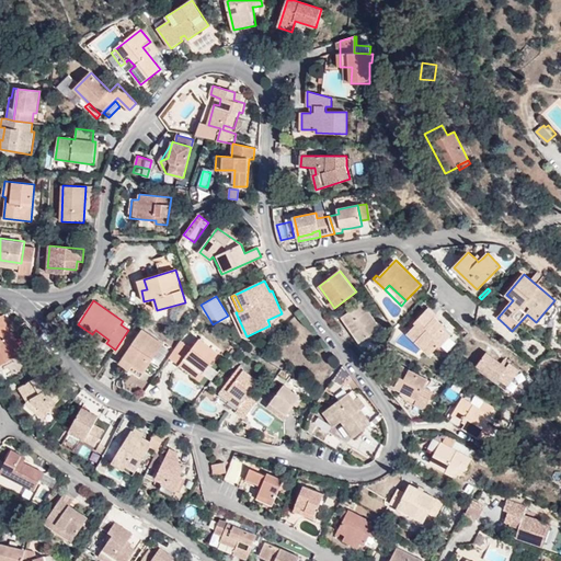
[(363,302),(343,317),(361,342),(380,328),(363,302)]
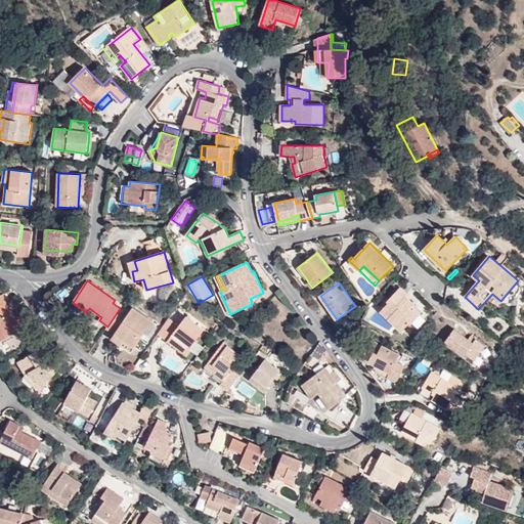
[(409,295),(402,287),(388,301),(390,303),(385,308),(393,315),(390,318),(402,330),(411,320),(412,322),(422,313),(416,306),(418,305),(408,296),(409,295)]
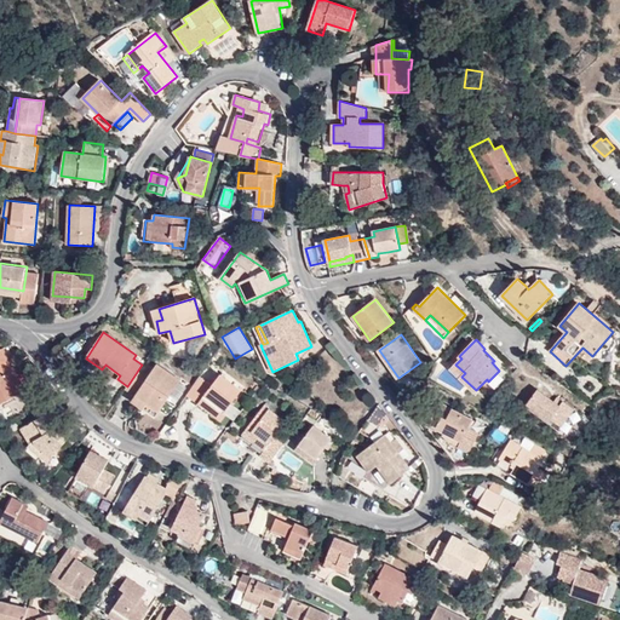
[(12,371),(1,350),(0,350),(0,401),(1,403),(26,390),(16,369),(12,371)]
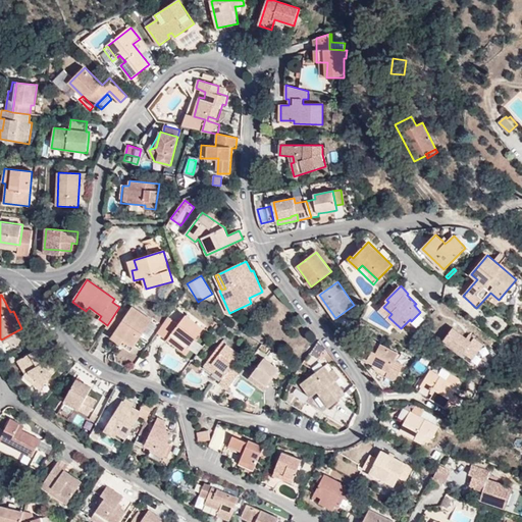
[(107,325),(106,327),(114,332),(111,336),(131,350),(152,320),(133,306),(123,318),(115,313),(107,325)]
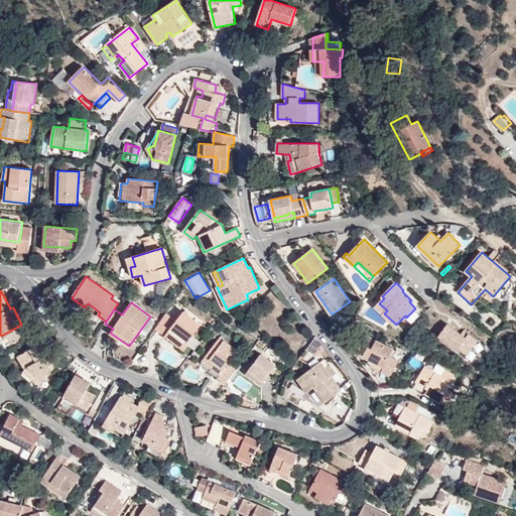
[(376,305),(384,313),(387,310),(379,303),(376,305)]
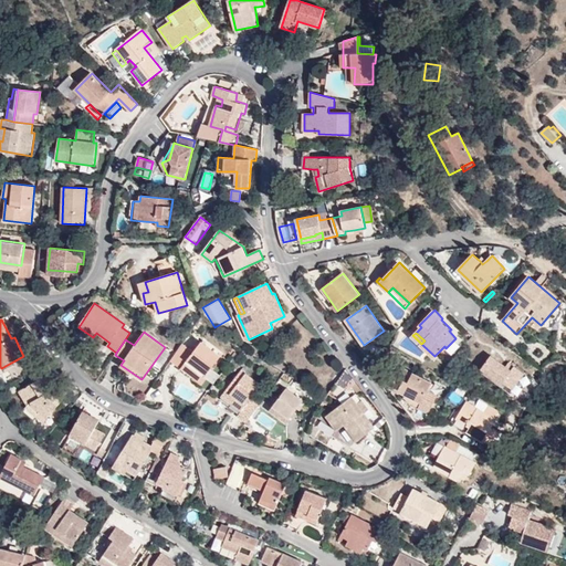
[(182,344),(170,360),(201,383),(221,357),(201,343),(194,353),(182,344)]
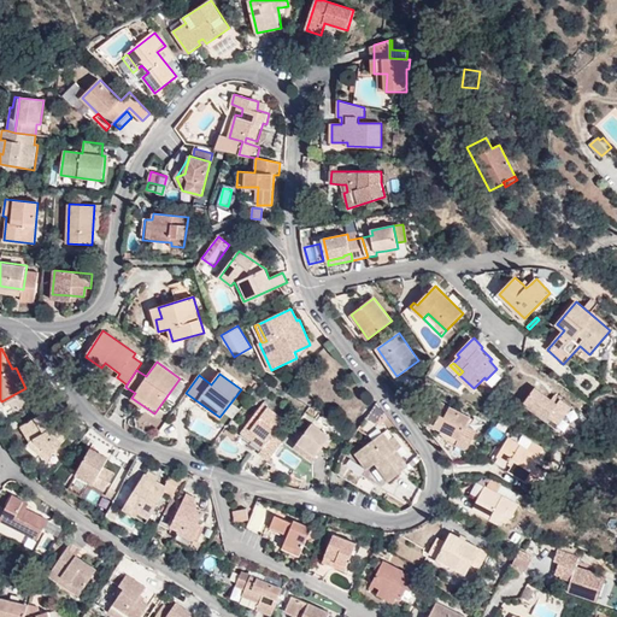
[(570,407),(560,400),(557,405),(552,400),(535,388),(526,401),(547,418),(547,417),(558,424),(570,407)]
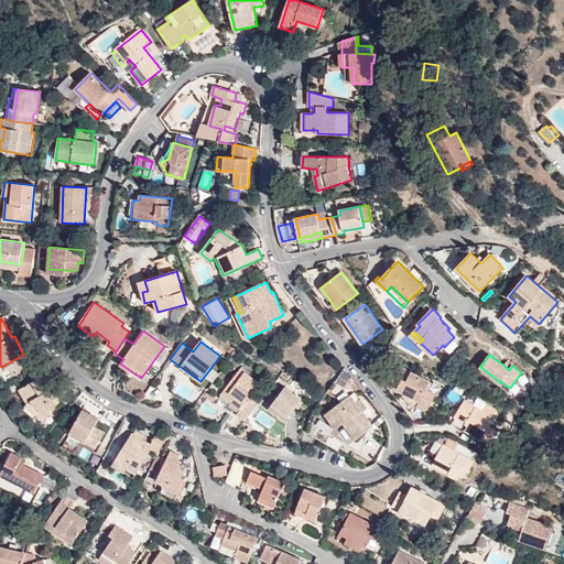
[(405,393),(430,407),(435,396),(426,390),(431,382),(400,367),(392,381),(399,386),(398,389),(405,393)]
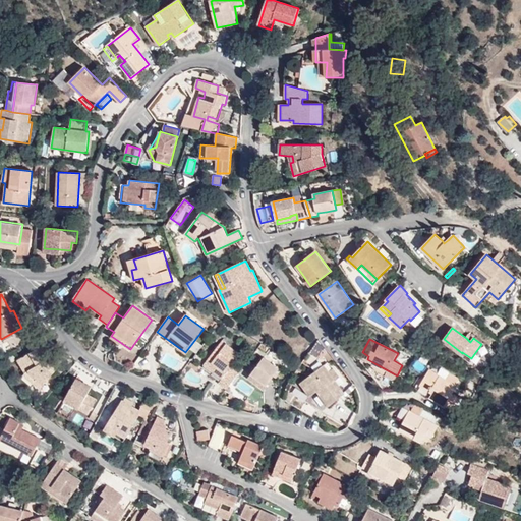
[(314,343),(310,355),(325,360),(329,348),(314,343)]
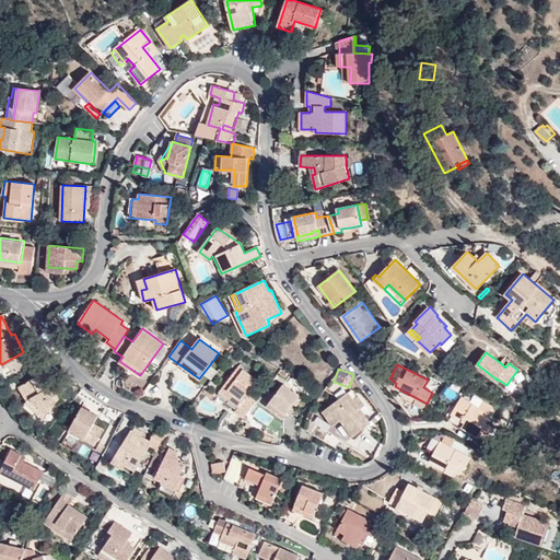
[(244,418),(257,401),(248,395),(258,382),(244,370),(229,389),(244,401),(238,407),(235,411),(244,418)]
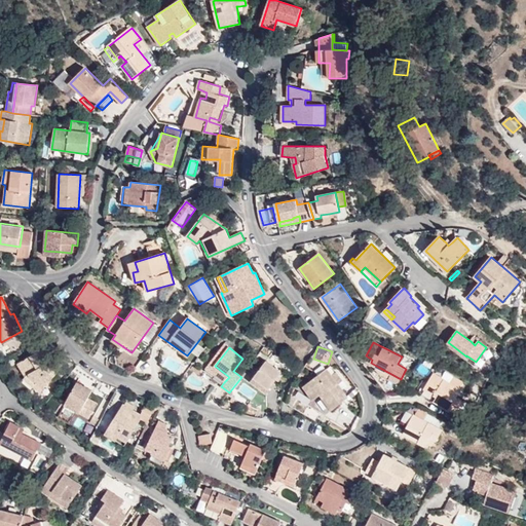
[(157,363),(180,377),(190,363),(166,348),(157,363)]
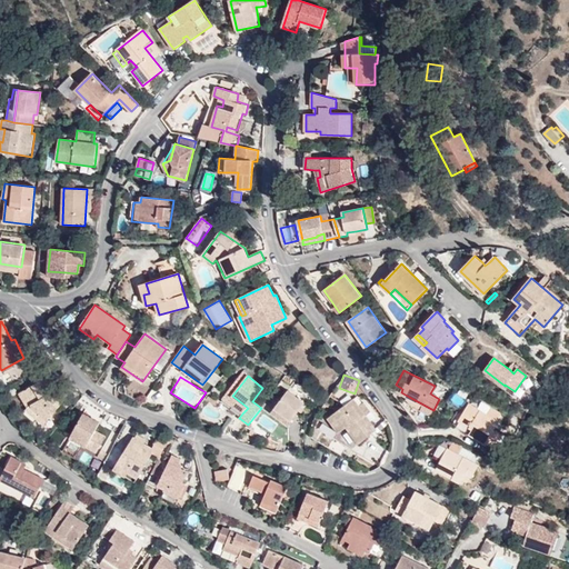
[(30,405),(48,420),(68,396),(60,390),(57,393),(52,389),(46,378),(19,395),(27,407),(30,405)]
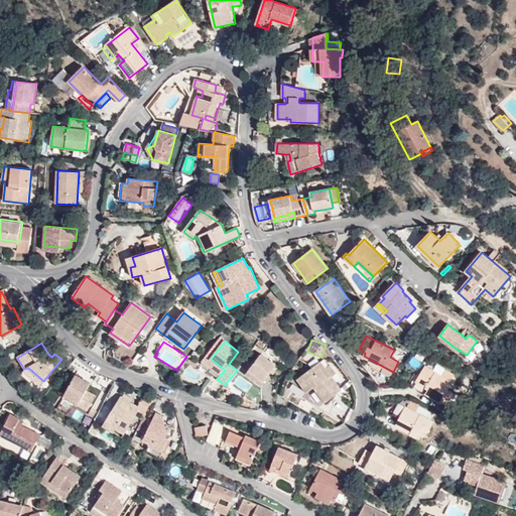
[(276,365),(261,355),(247,374),(261,385),(276,365)]
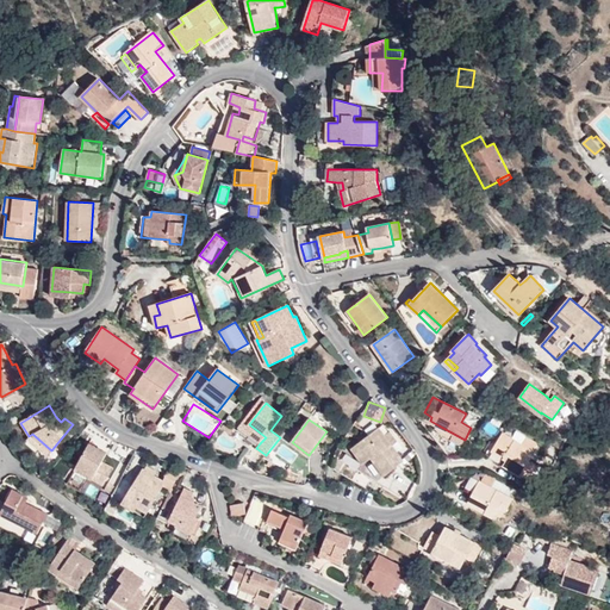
[(495,436),(498,427),(487,422),(483,431),(495,436)]
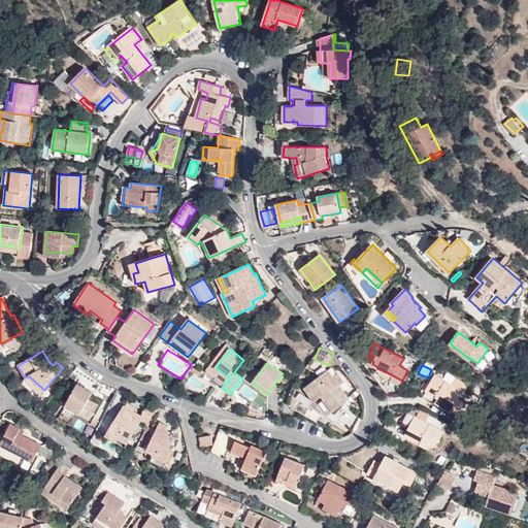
[(197,366),(193,371),(202,376),(204,372),(197,366)]
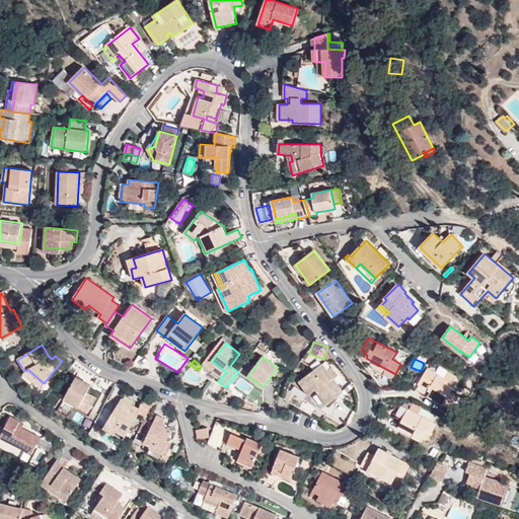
[(208,366),(221,377),(226,372),(212,361),(208,366)]
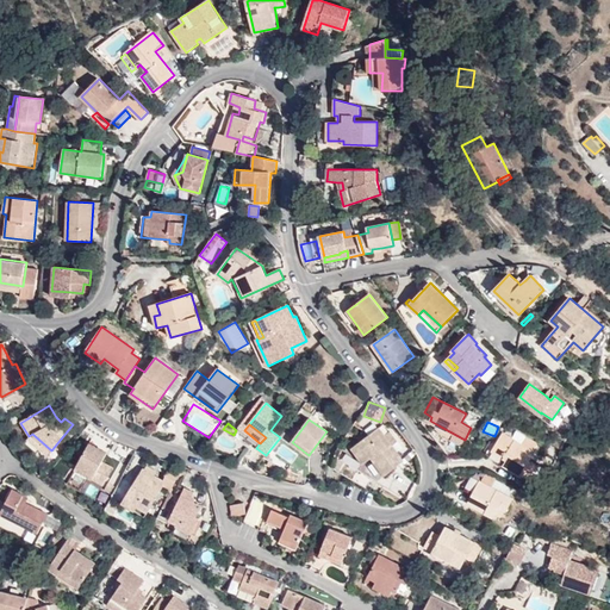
[(461,446),(465,440),(439,425),(436,428),(442,435),(461,446)]
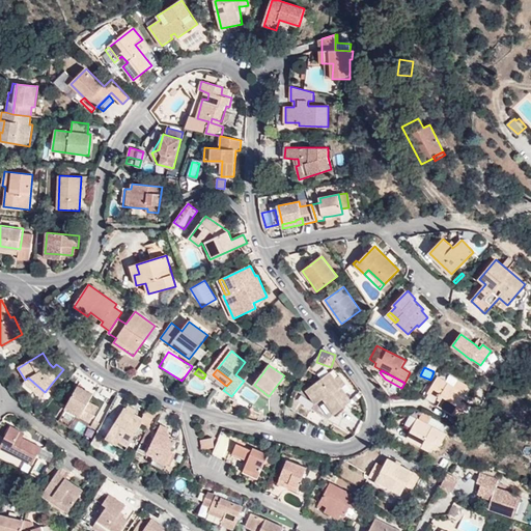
[(330,372),(306,390),(316,403),(324,398),(335,413),(352,400),(330,372)]
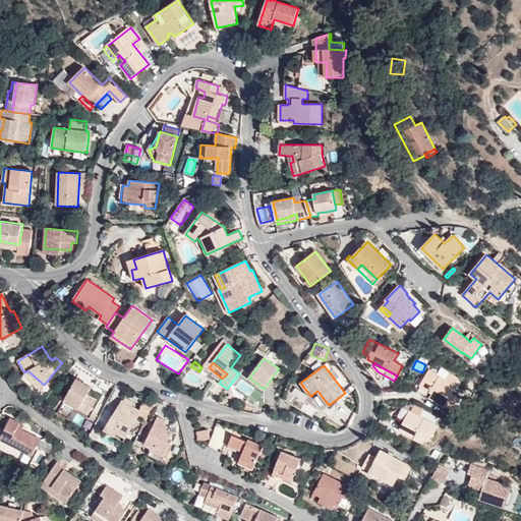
[(459,380),(450,373),(447,381),(440,377),(429,369),(423,381),(419,378),(413,386),(445,406),(446,404),(454,410),(461,398),(453,393),(457,387),(456,386),(459,380)]
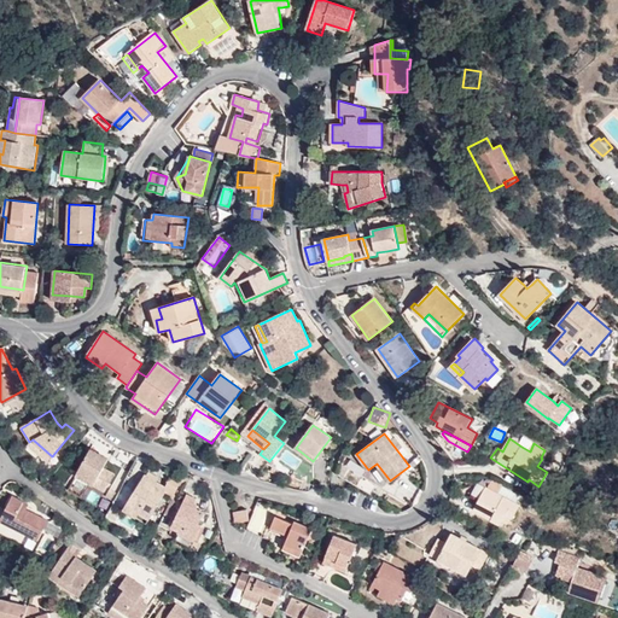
[(46,462),(52,456),(33,439),(29,442),(28,445),(46,462)]
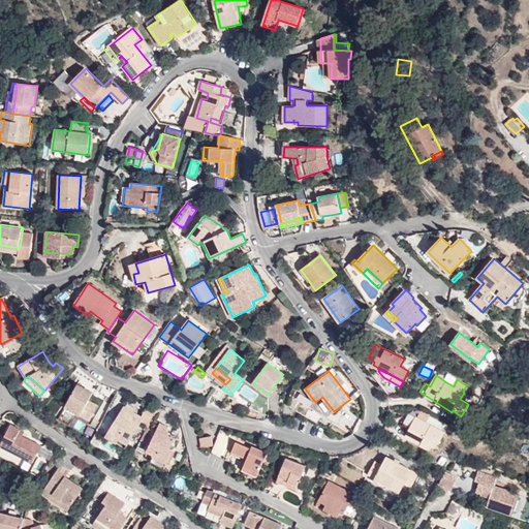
[(454,386),(457,379),(450,376),(446,382),(454,386)]
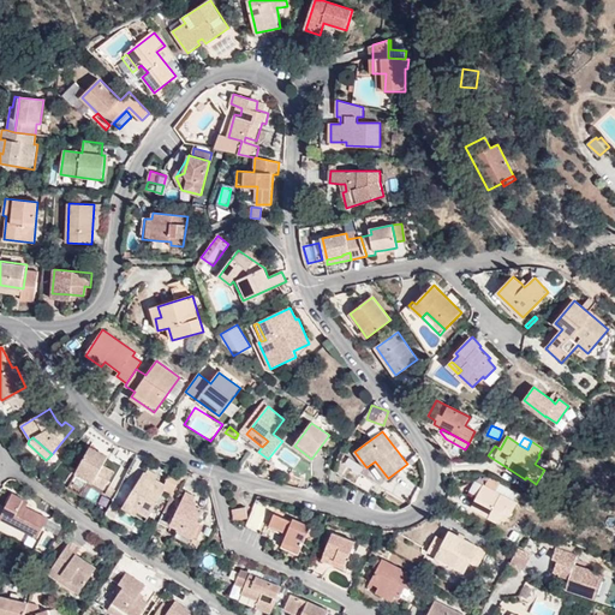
[(90,448),(108,457),(111,452),(93,442),(90,448)]
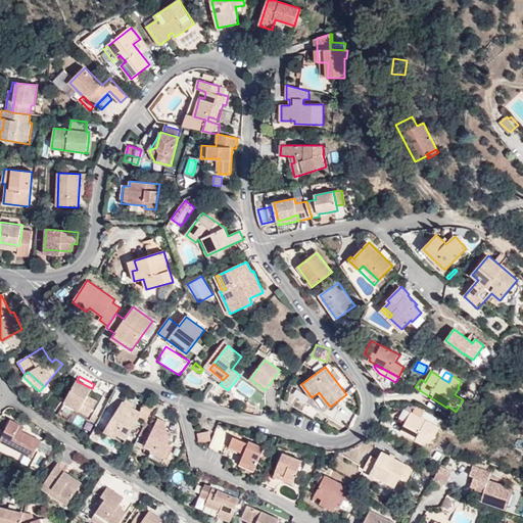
[(87,396),(92,388),(77,381),(66,398),(67,399),(81,408),(79,412),(89,416),(96,401),(87,396)]
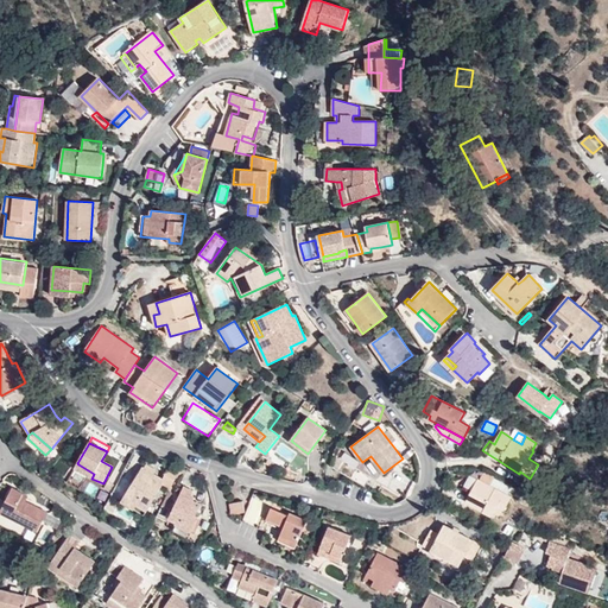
[(75,468),(92,479),(94,474),(78,464),(75,468)]
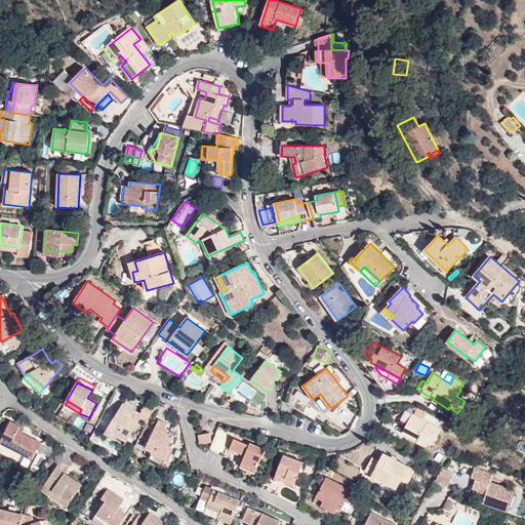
[(149,421),(155,408),(147,403),(140,415),(128,407),(126,409),(122,406),(109,429),(126,441),(140,417),(149,421)]
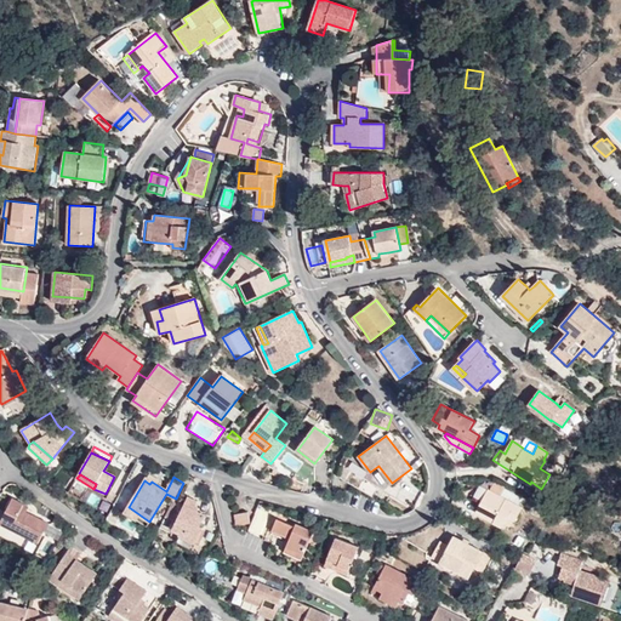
[(523,508),(489,490),(477,512),(502,527),(508,517),(516,522),(523,508)]
